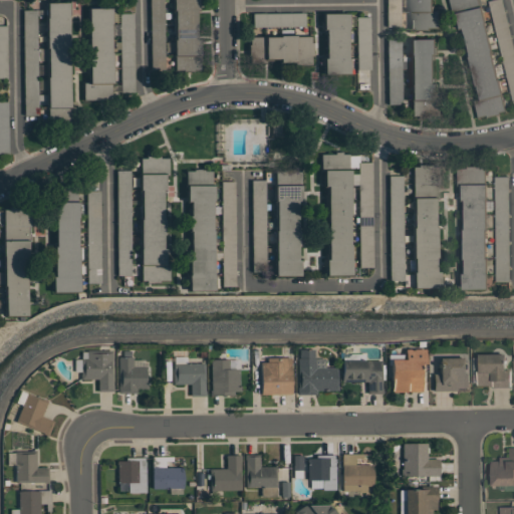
[(165,69),(164,0),(150,0),(151,70),(165,69)]
